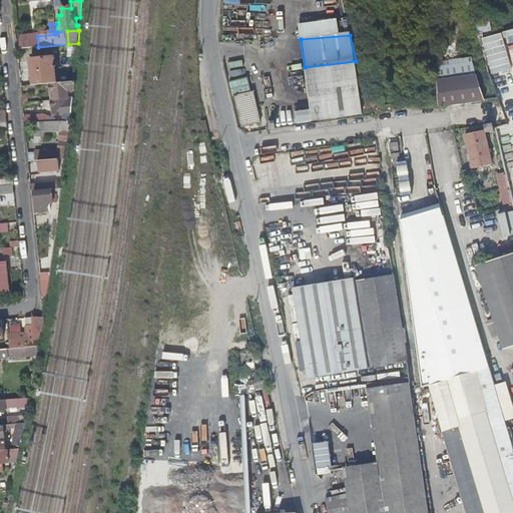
[(49,84),(55,83),(53,57),(31,59),(33,86),(49,84)]
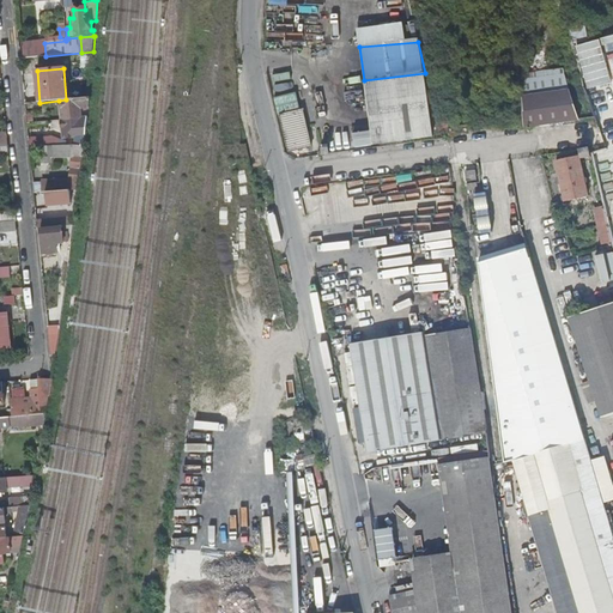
[(612,107),(604,71),(582,77),(586,86),(593,116),(612,113),(612,107)]
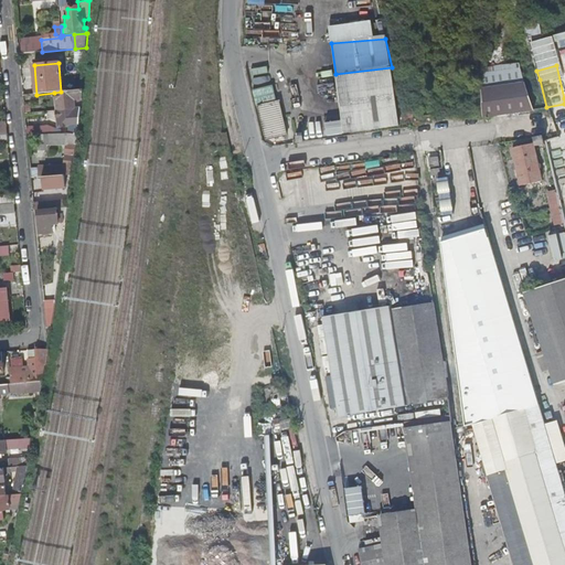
[(343,134),(398,126),(392,67),(336,74),(343,134)]
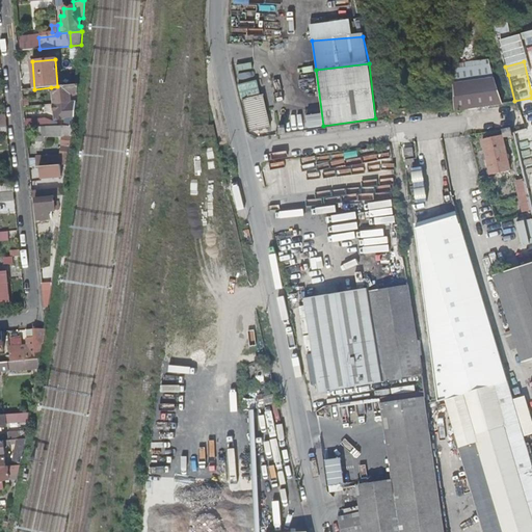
[(491,78),(454,83),(455,109),(499,103),(491,78)]
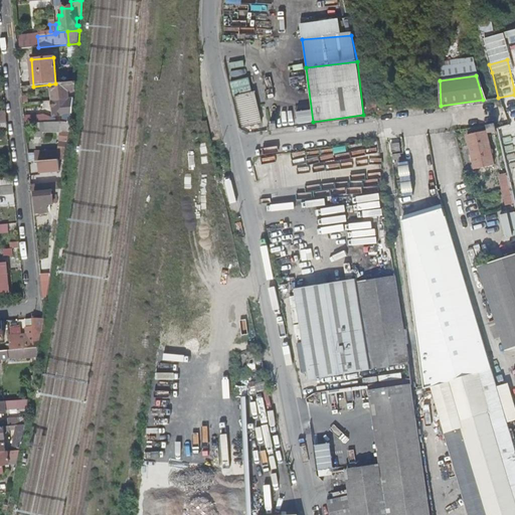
[(54,101),(51,101),(51,110),(54,110),(54,117),(62,116),(62,114),(71,113),(75,81),(55,83),(49,84),(50,93),(54,93),(54,101)]
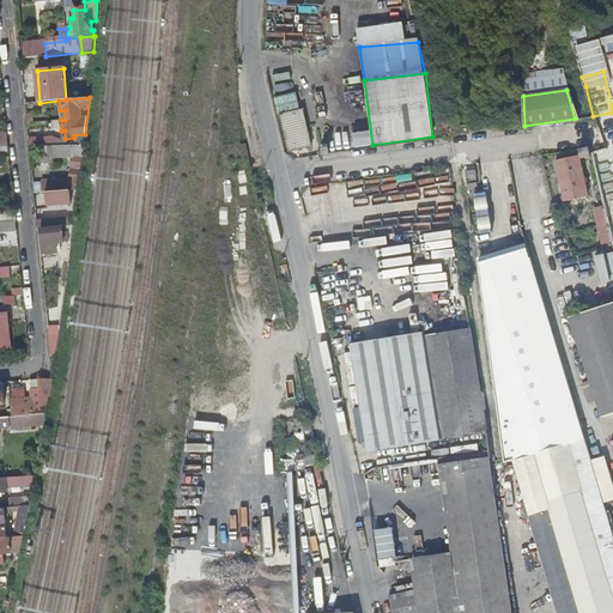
[(303,109),(280,114),(289,151),(313,145),(303,109)]
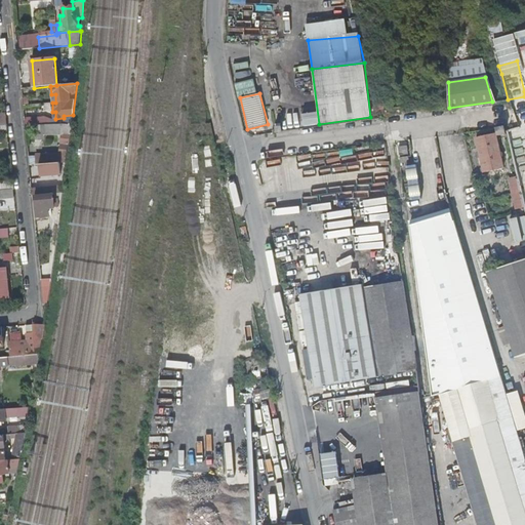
[(524,104),(524,96),(508,99),(510,108),(524,104)]
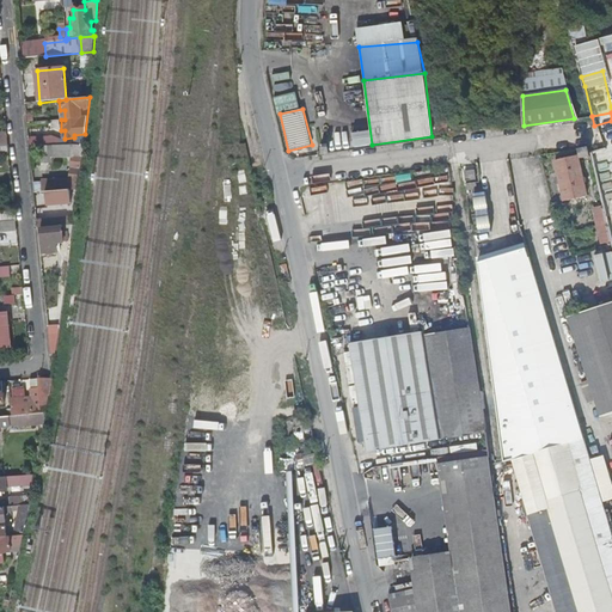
[(317,154),(329,153),(329,144),(317,146),(317,154)]
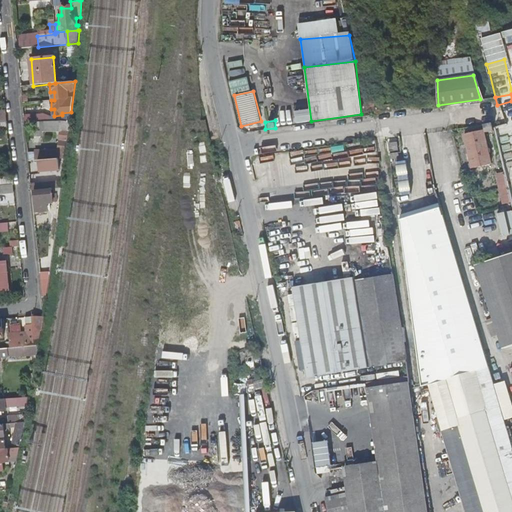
[(495,163),(489,131),(466,135),(473,168),(495,163)]
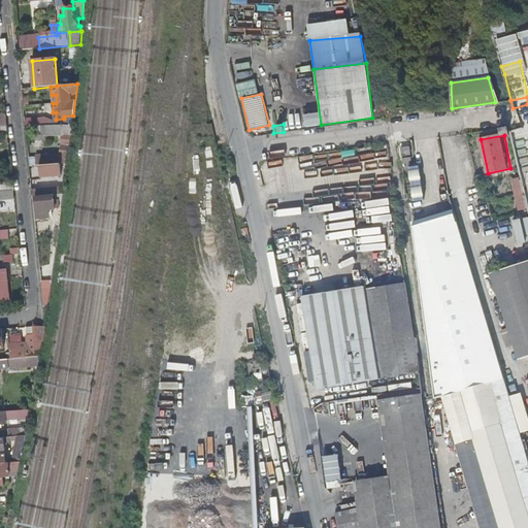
[(66,163),(69,145),(61,144),(59,156),(53,156),(53,164),(60,163),(66,163)]
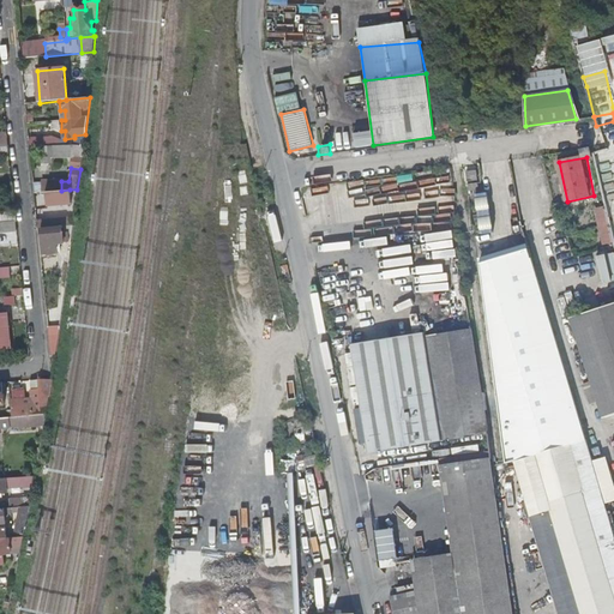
[(476,169),(465,172),(467,180),(477,179),(476,169)]
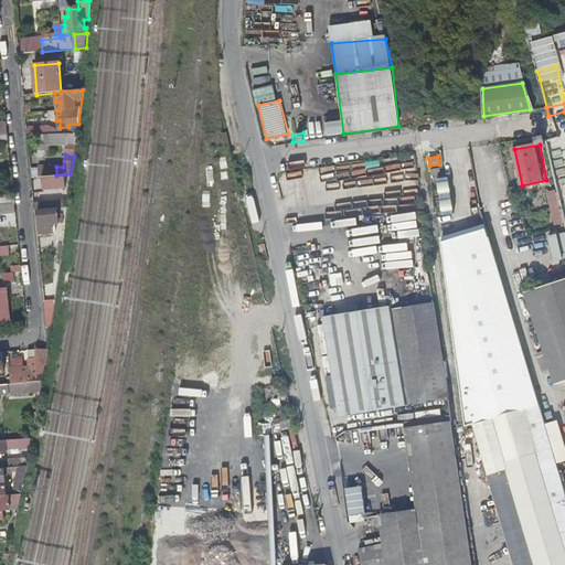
[(56,176),(43,178),(44,189),(64,187),(64,174),(56,176)]
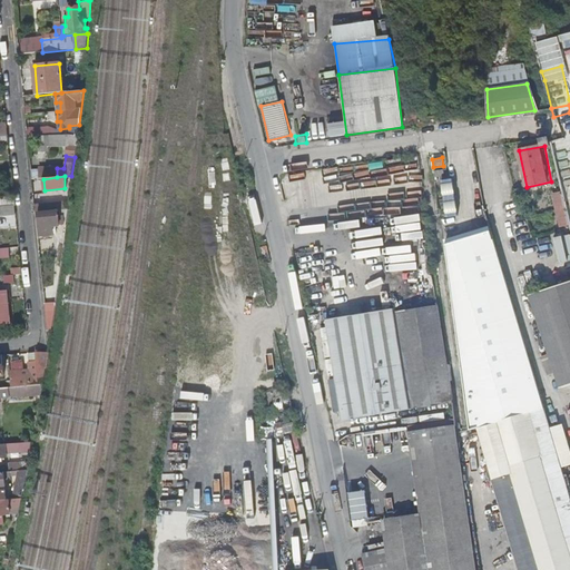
[(569,218),(566,195),(557,196),(563,228),(569,226),(569,218)]
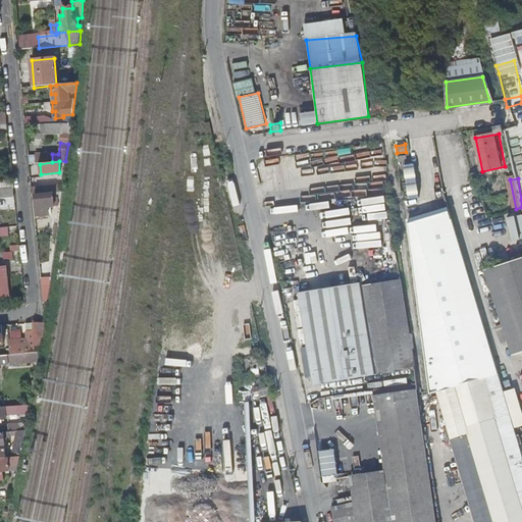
[(0,180),(0,189),(13,188),(12,179),(0,180)]
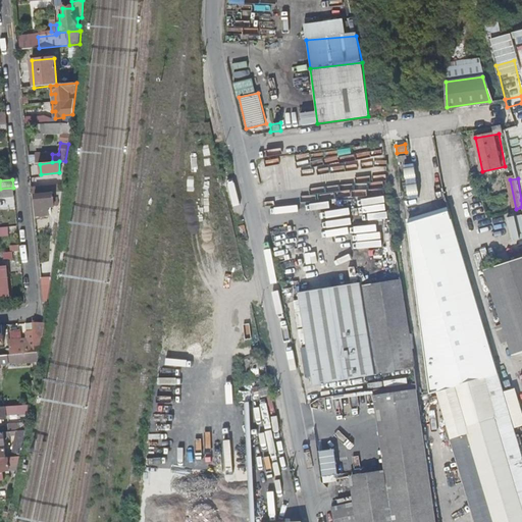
[(0,189),(0,196),(14,196),(13,188),(0,189)]
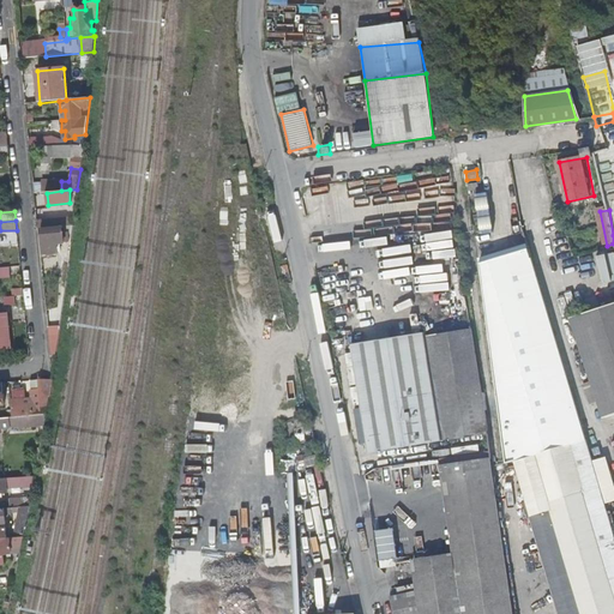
[(64,234),(64,227),(50,228),(41,229),(42,241),(55,241),(55,245),(65,245),(65,239),(67,239),(67,234),(64,234)]
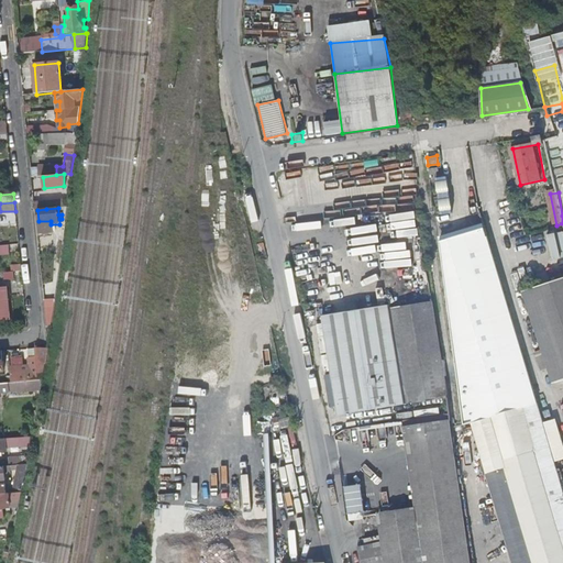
[(532,448),(562,544),(562,481),(545,424),(510,308),(482,224),(441,242),(463,422),(473,419),(493,412),(506,455),(532,448)]
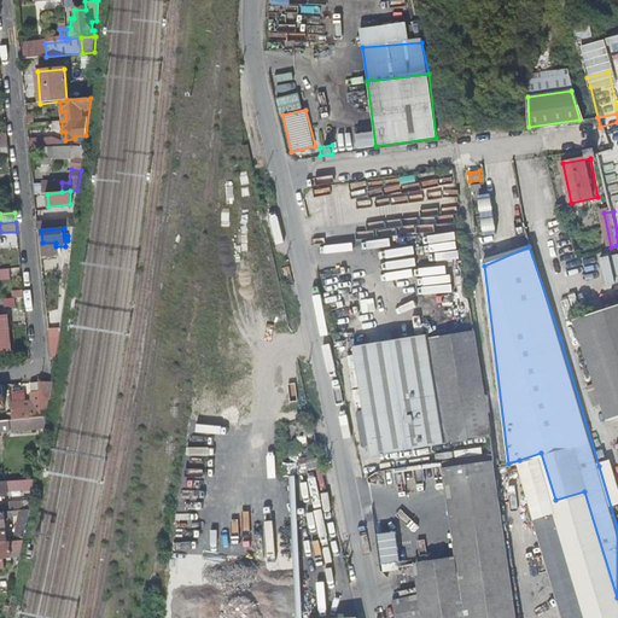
[(617,254),(604,256),(607,284),(617,281),(617,254)]
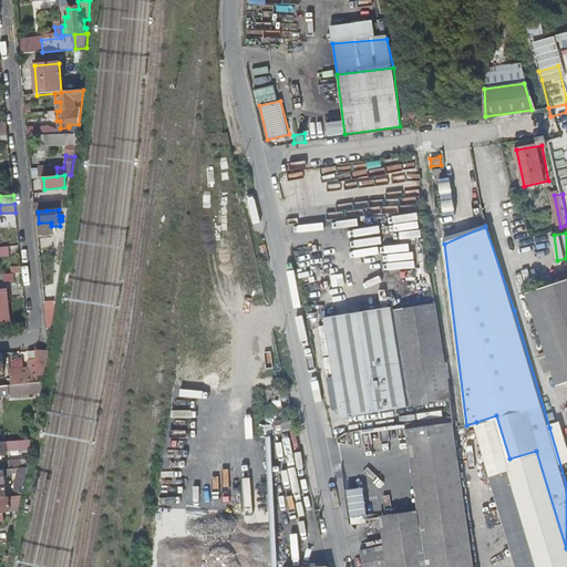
[(0,256),(10,255),(9,246),(0,246),(0,256)]
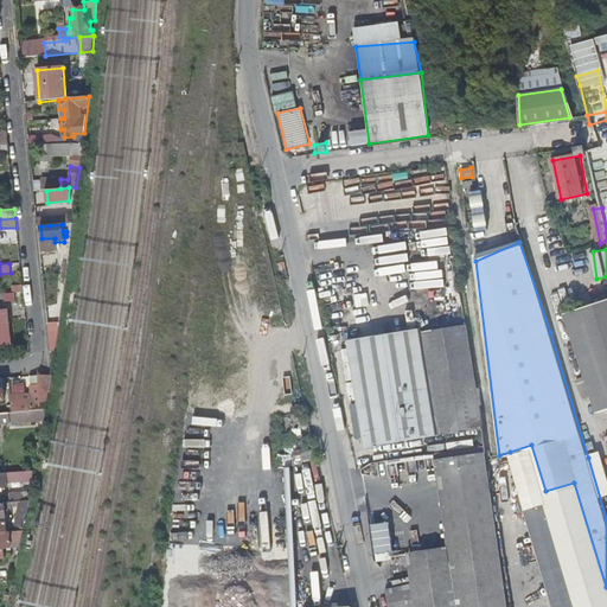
[(606,296),(564,312),(598,410),(606,407),(606,296)]
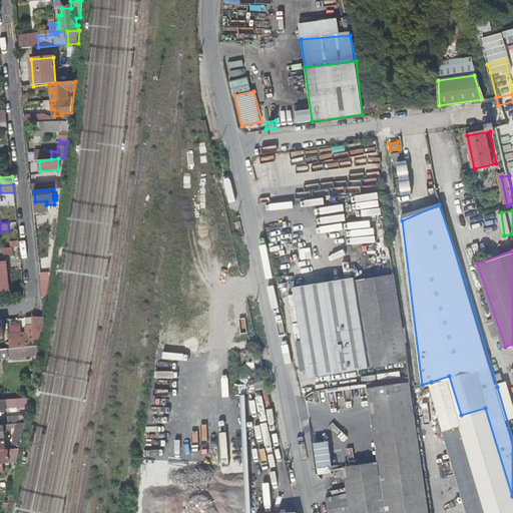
[(7,262),(0,262),(0,290),(9,290),(7,262)]
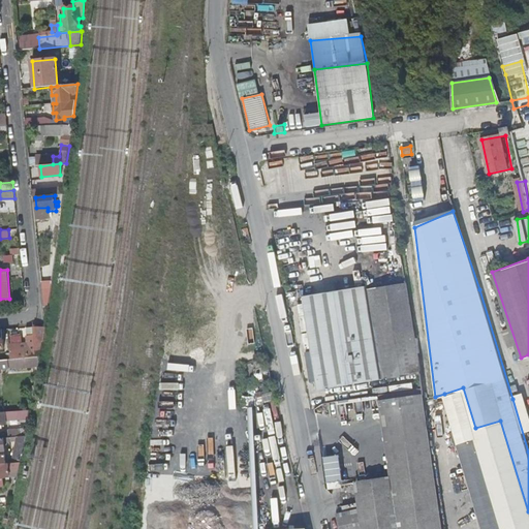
[(367,290),(380,381),(419,374),(405,285),(367,290)]
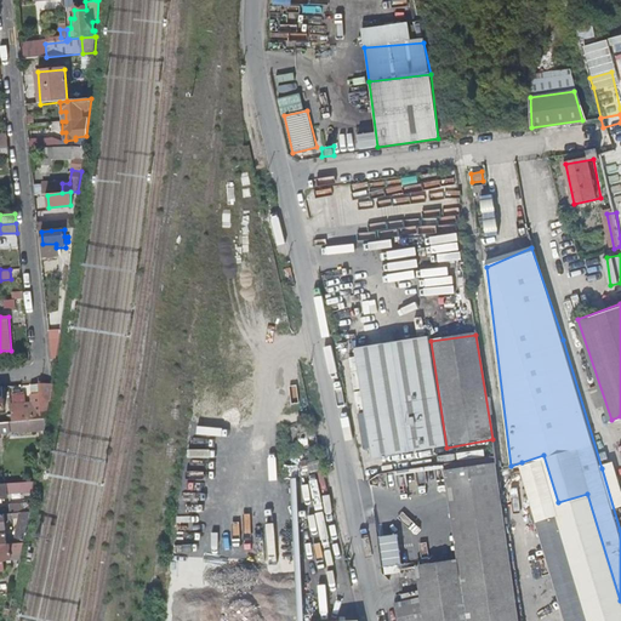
[(431,337),(354,348),(374,459),(446,448),(431,341),(431,337)]
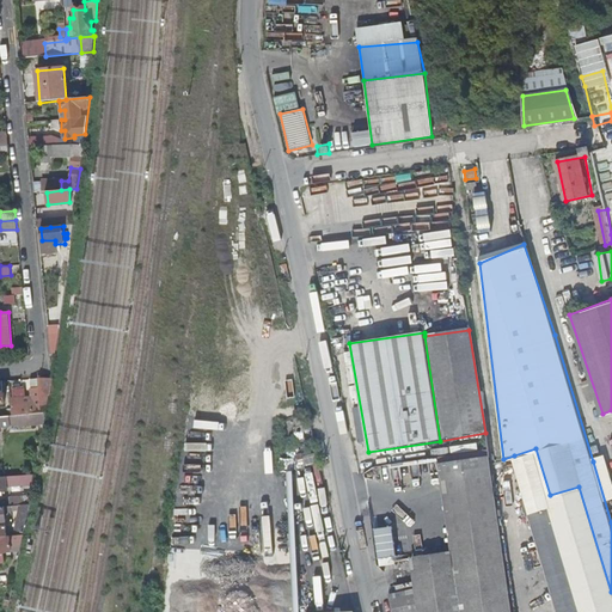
[(38,387),(31,389),(31,396),(11,398),(11,415),(47,412),(51,379),(38,379),(38,387)]
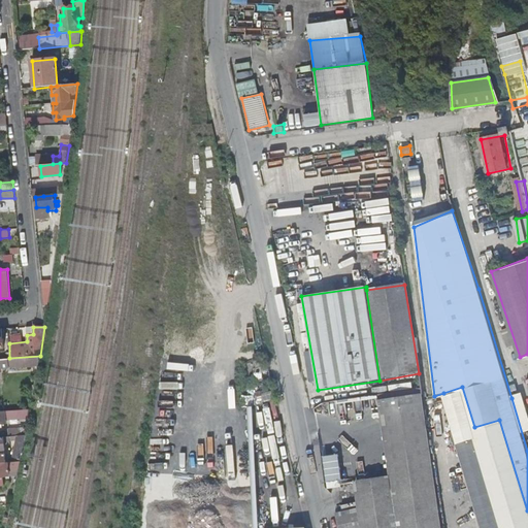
[(15,368),(38,366),(40,356),(9,358),(0,358),(0,367),(15,366),(15,368)]
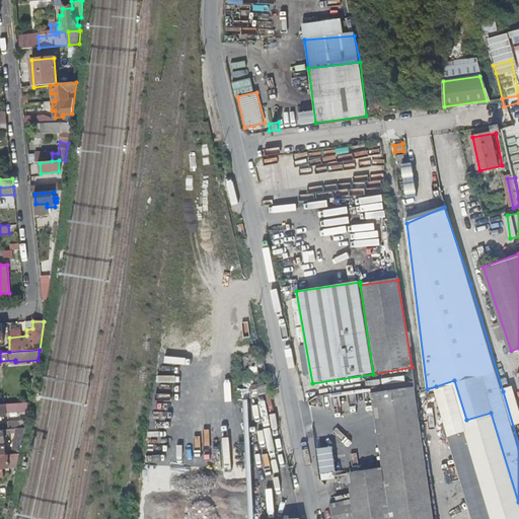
[(518,518),(518,502),(491,413),(466,420),(454,380),(436,386),(442,404),(443,408),(476,518),(518,518)]
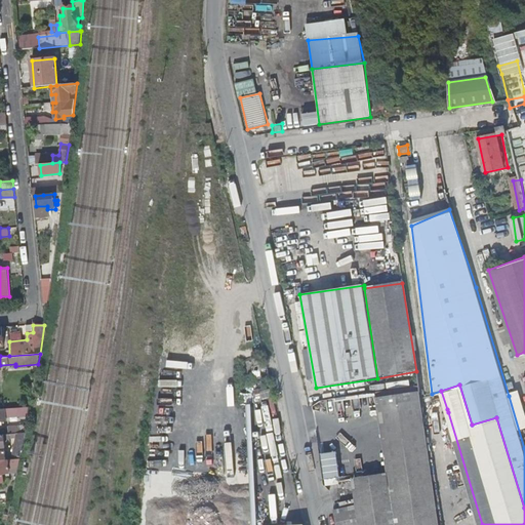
[(376,392),(339,397),(340,403),(362,400),(366,426),(381,423),(389,476),(353,481),(357,506),(360,524),(422,524),(421,512),(390,516),(387,490),(433,484),(419,392),(377,398),(376,392)]
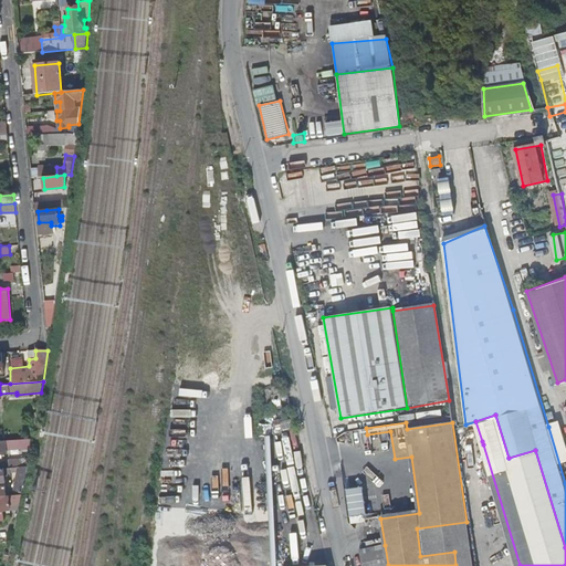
[(28,468),(30,459),(9,460),(9,469),(28,468)]
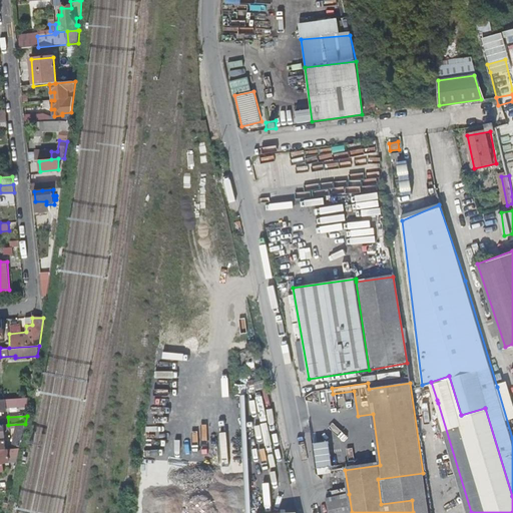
[(0,451),(19,451),(25,424),(8,425),(0,425),(0,437),(6,437),(6,432),(8,432),(8,429),(18,429),(14,447),(6,447),(6,443),(0,443),(0,451)]
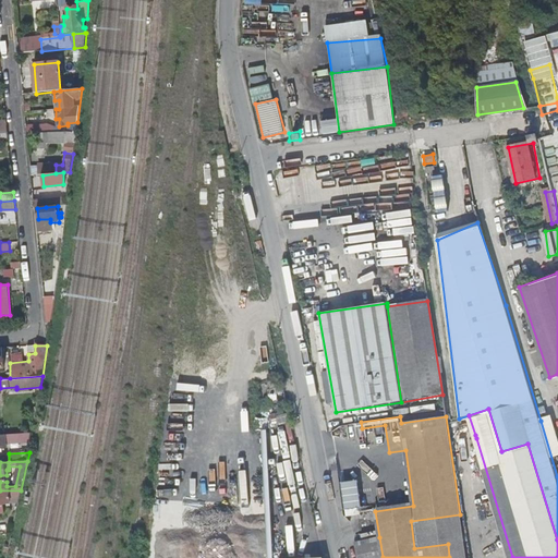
[(9,500),(19,500),(21,490),(0,490),(0,512),(3,512),(3,505),(9,505),(9,500)]
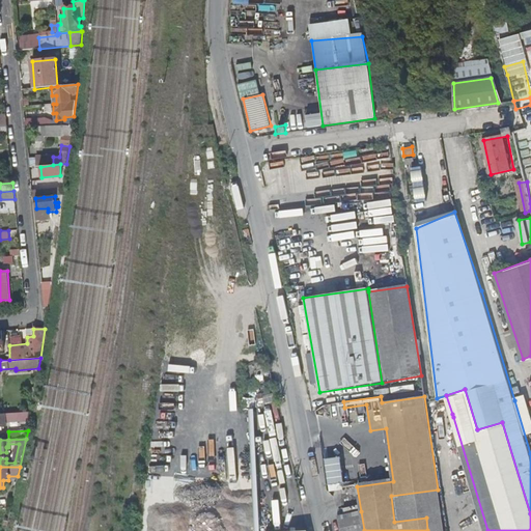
[(426,518),(427,530),(443,530),(438,490),(391,496),(394,522),(426,518)]
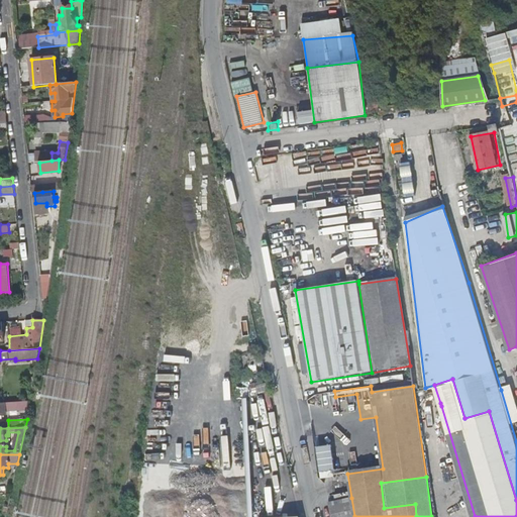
[(354,516),(351,498),(330,503),(332,516),(354,516)]
